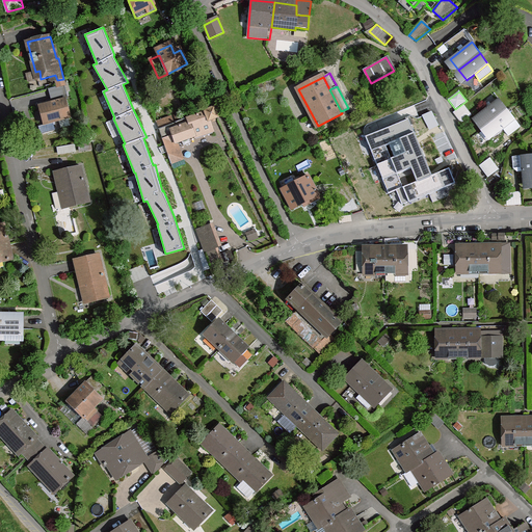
[(37,105),(43,125),(71,117),(65,97),(37,105)]
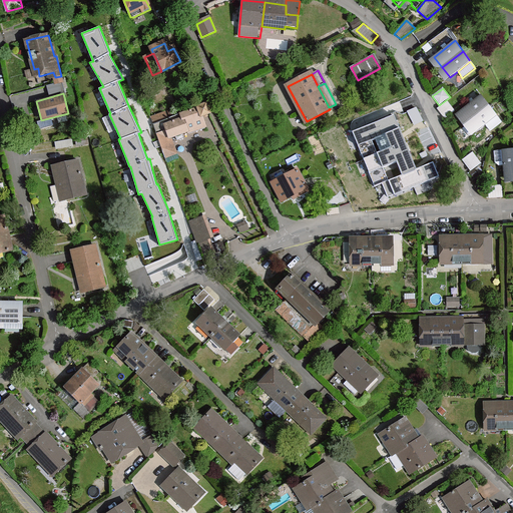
[(481,95),(460,111),(468,122),(489,106),(481,95)]
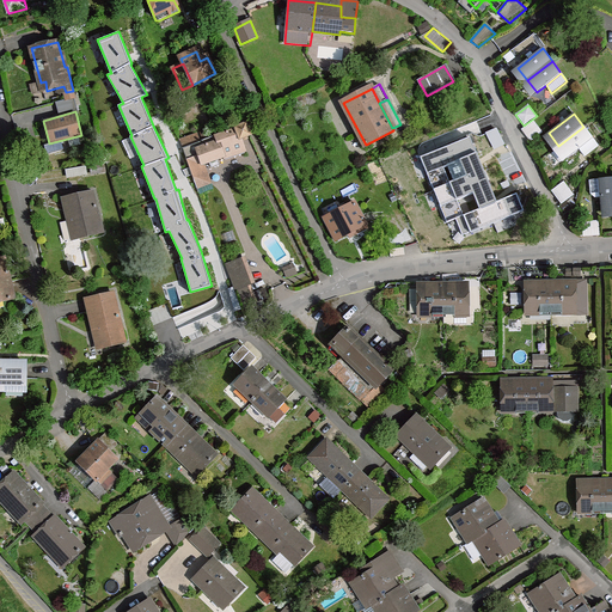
[(473,121),(483,144),(500,136),(490,115),(473,121)]
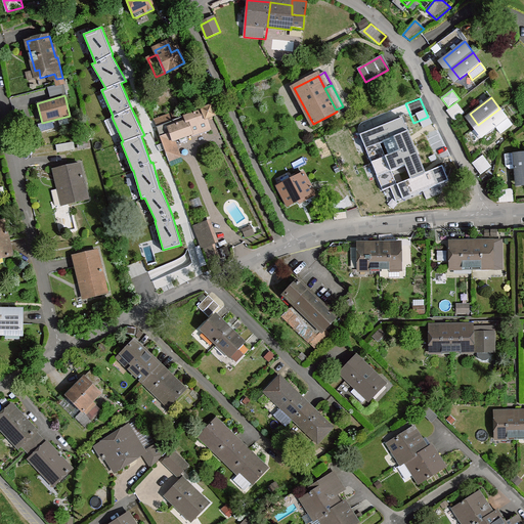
[(465,114),(456,104),(447,112),(454,122),(465,114)]
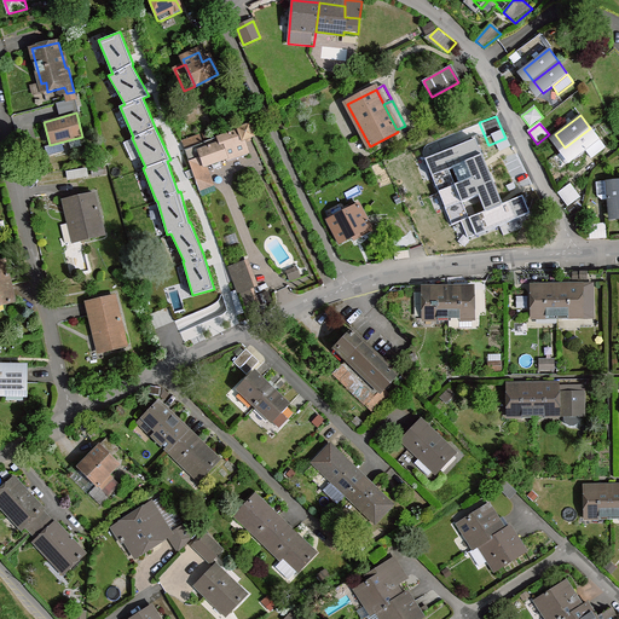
[(238,131),(243,140),(253,137),(248,127),(238,131)]
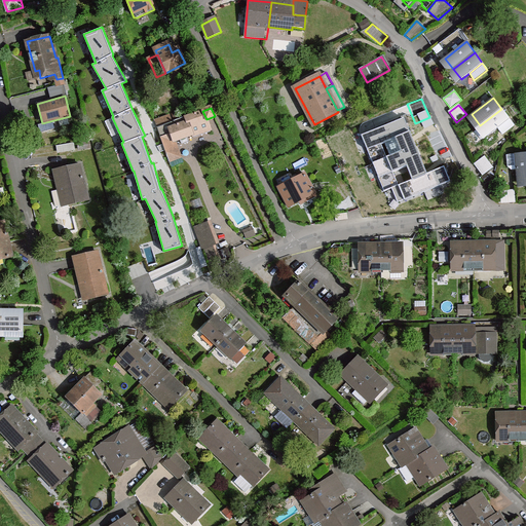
[(501,109),(480,125),(488,136),(510,119),(501,109)]
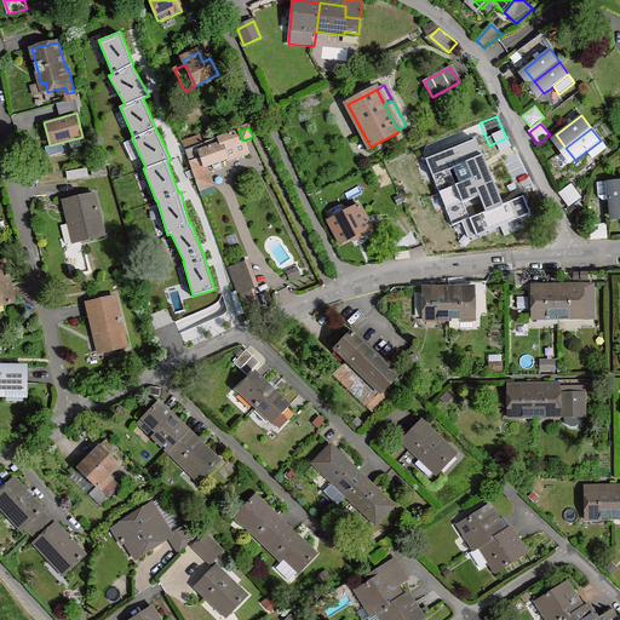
[(220,143),(227,159),(228,161),(248,154),(244,141),(239,131),(218,138),(220,143)]
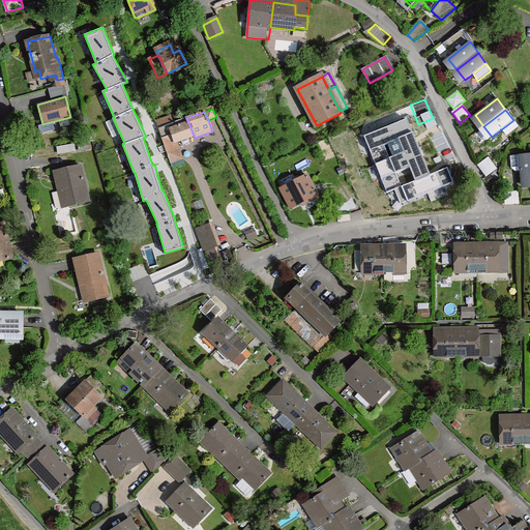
[(158,128),(173,123),(171,117),(156,122),(158,128)]
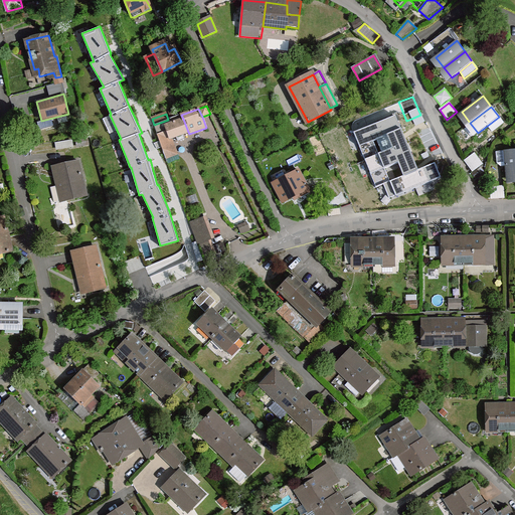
[(183,119),(181,115),(168,120),(154,125),(157,134),(167,130),(166,126),(183,119)]
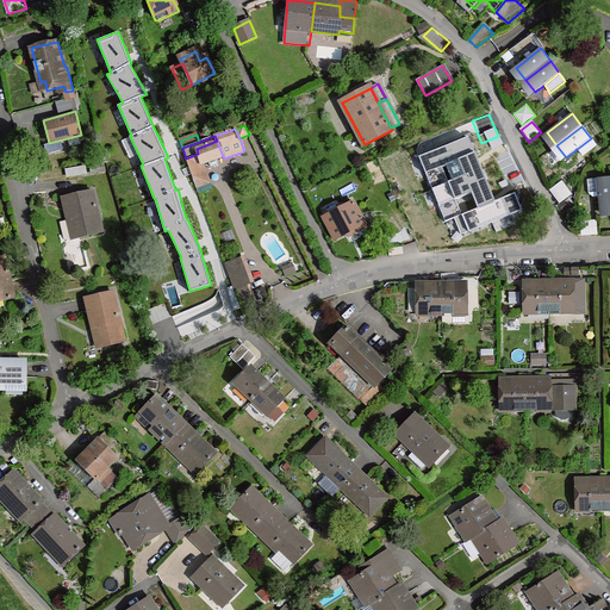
[(223,156),(217,141),(197,149),(198,154),(201,163),(223,156)]
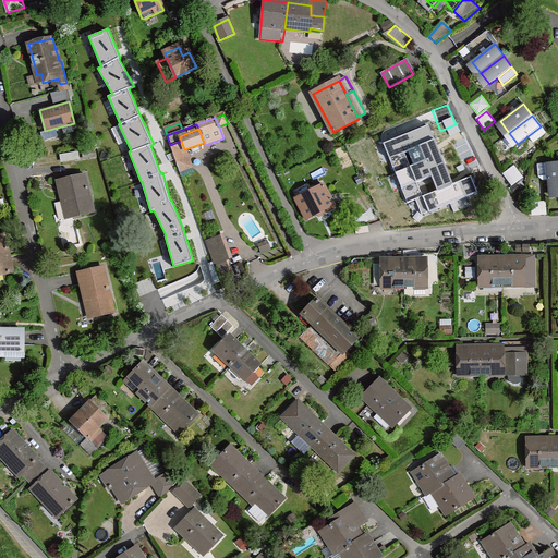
[(436,137),(393,155),(404,180),(426,170),(446,161),(436,137)]
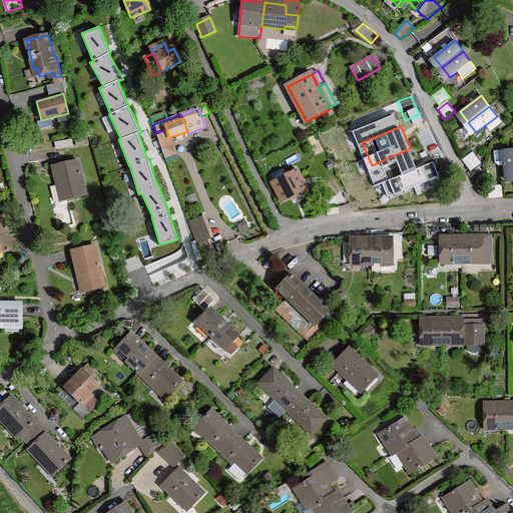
[(170,138),(159,143),(160,147),(163,156),(175,151),(170,138)]
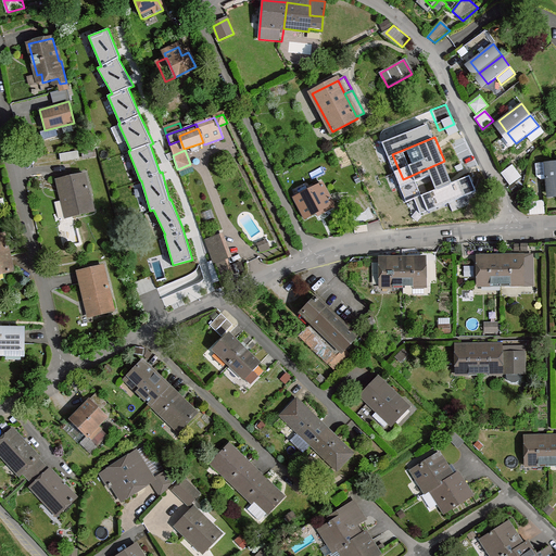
[(447,168),(444,161),(425,169),(428,177),(447,168)]
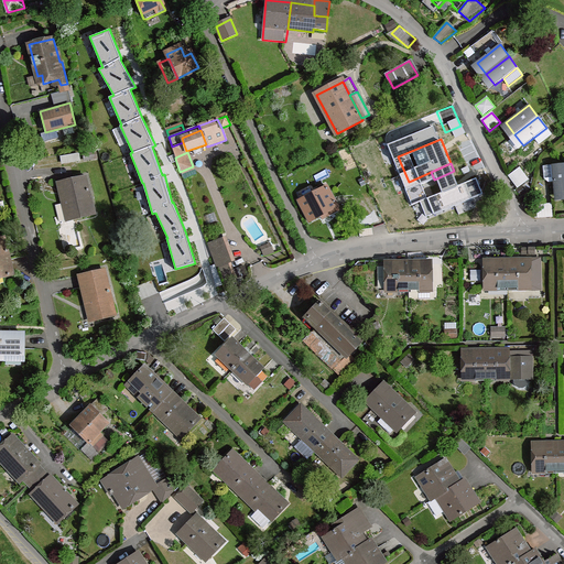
[(563,164),(552,165),(554,182),(555,194),(563,193),(563,164)]
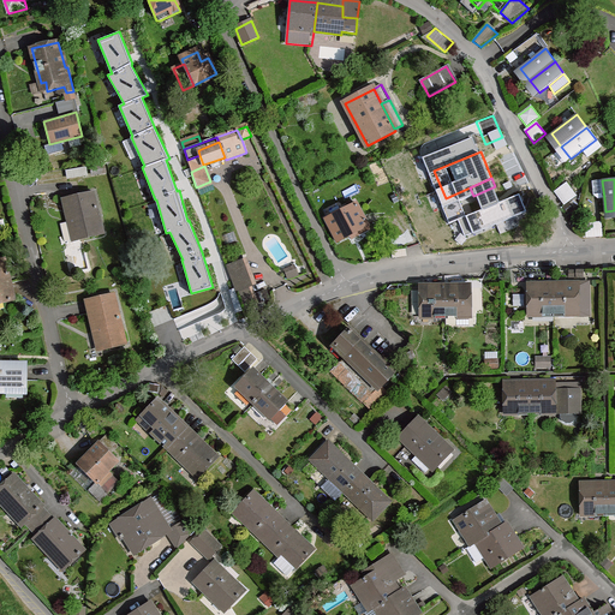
[(604,198),(602,180),(592,181),(593,195),(598,198),(604,198)]
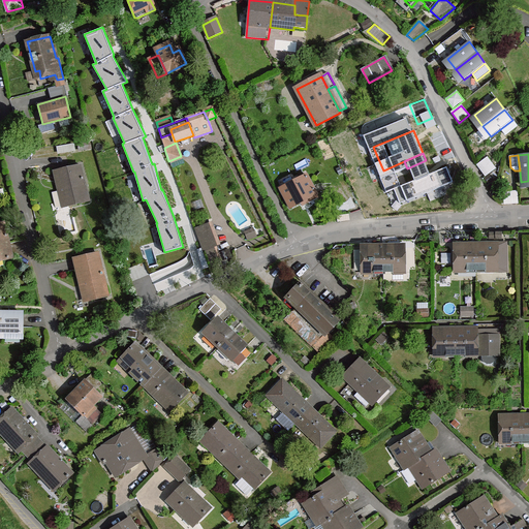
[(496,169),(488,158),(477,165),(486,178),(496,169)]
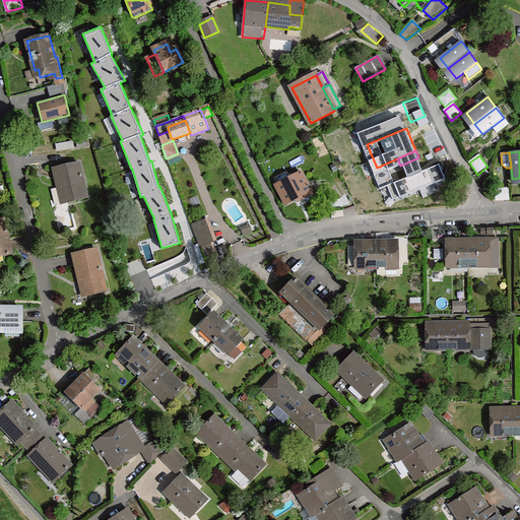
[(79,163),(54,169),(58,188),(62,187),(66,202),(87,197),(79,163)]
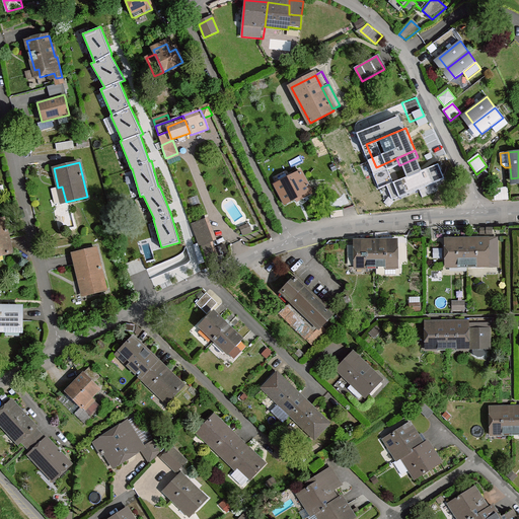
[(302,171),(276,184),(286,205),(312,192),(302,171)]
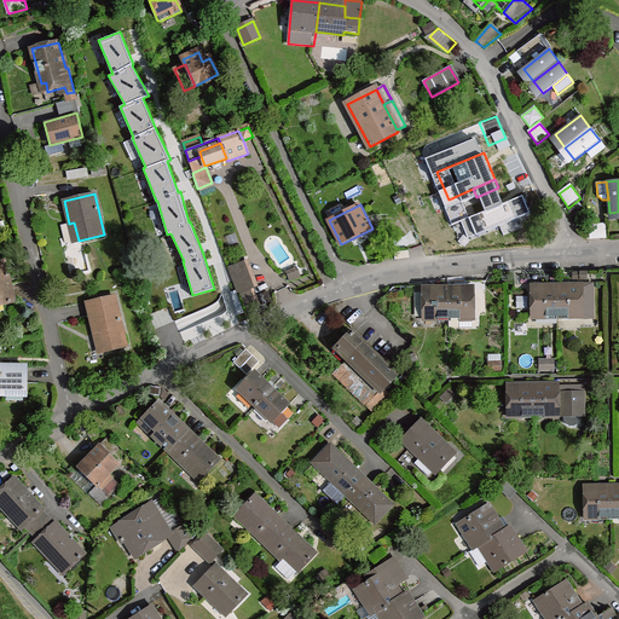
[(590,241),(607,239),(606,224),(589,225),(590,241)]
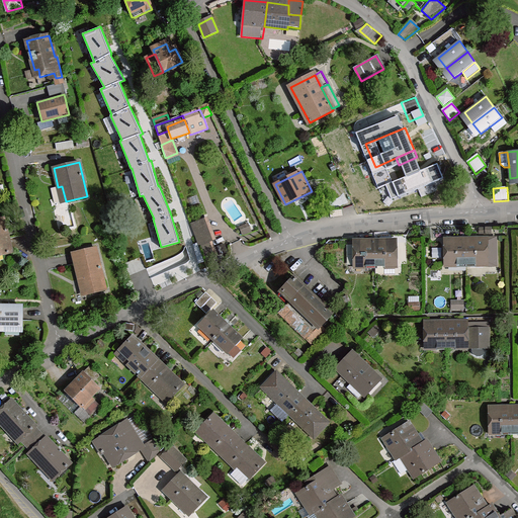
[(199,246),(200,245),(204,258),(218,253),(212,241),(217,239),(208,217),(191,224),(199,246)]
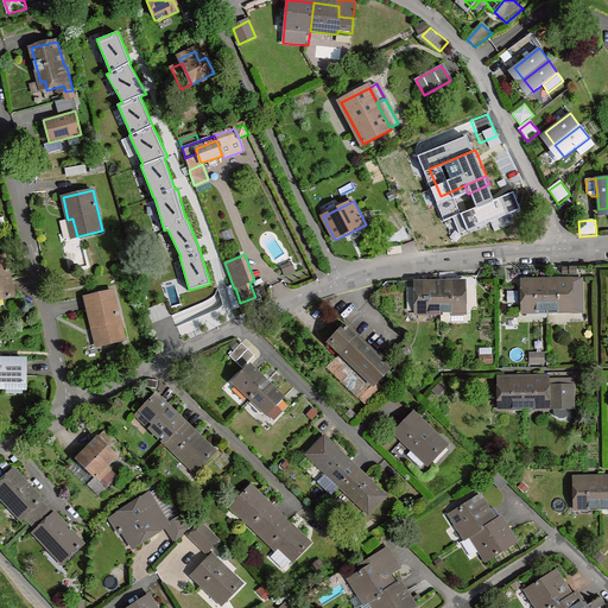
[(6,255),(0,257),(0,299),(14,297),(11,278),(6,255)]
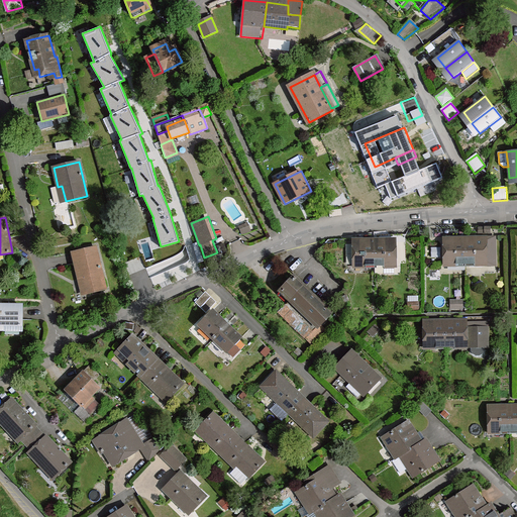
[(238,226),(241,235),(251,231),(248,223),(238,226)]
